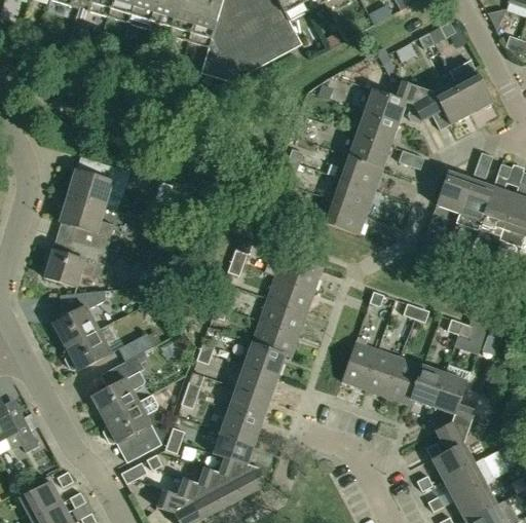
[(57,0),(71,4),(72,2),(87,7),(86,9),(209,46),(200,72),(230,81),(302,43),(289,20),(325,0),(57,0)]
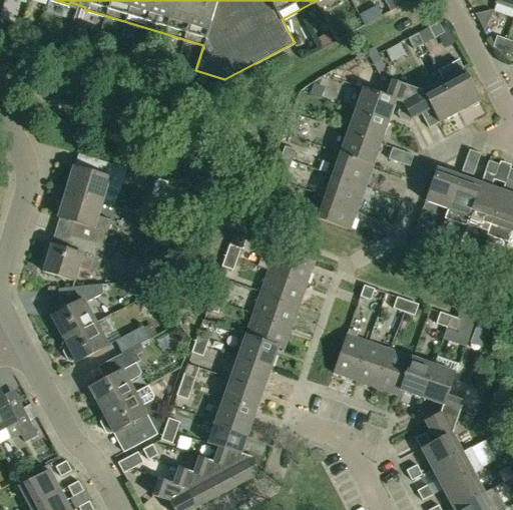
[(358,10),(364,21),(381,12),(376,1),(358,10)]
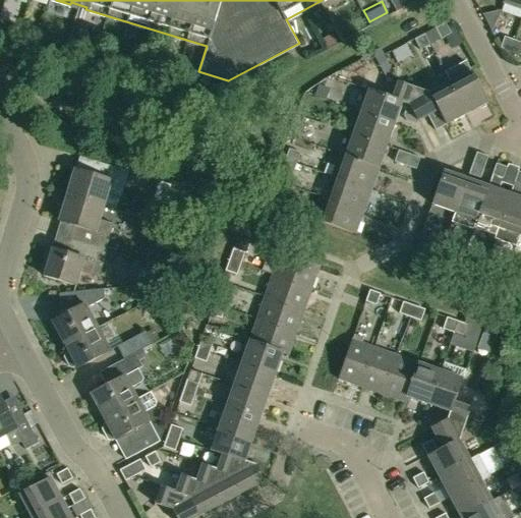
[(446,20),(435,25),(441,37),(451,31),(446,20)]
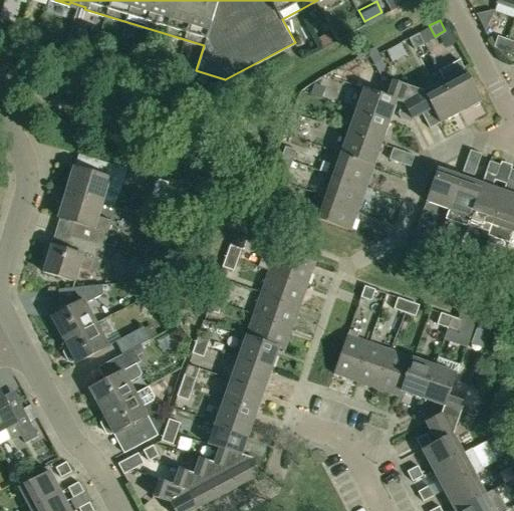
[(332,40),(332,39),(328,31),(317,36),(320,42),(321,44),(322,46),(327,43),(332,40)]
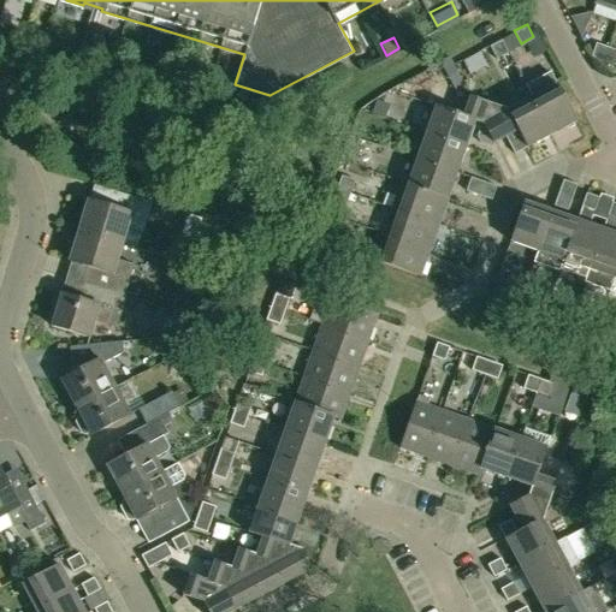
[(502,37),(490,43),(497,57),(508,49),(502,37)]
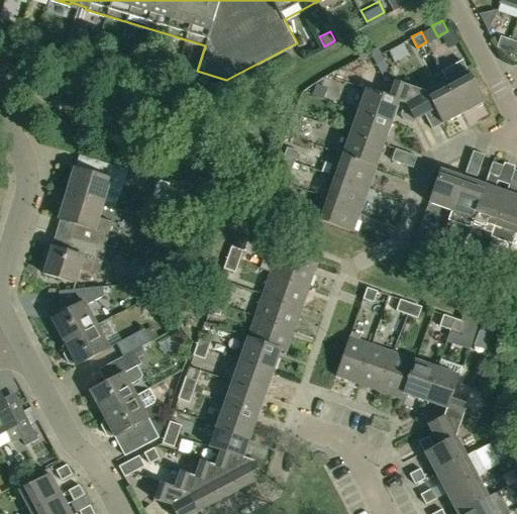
[(500,33),(497,45),(506,48),(510,37),(500,33)]
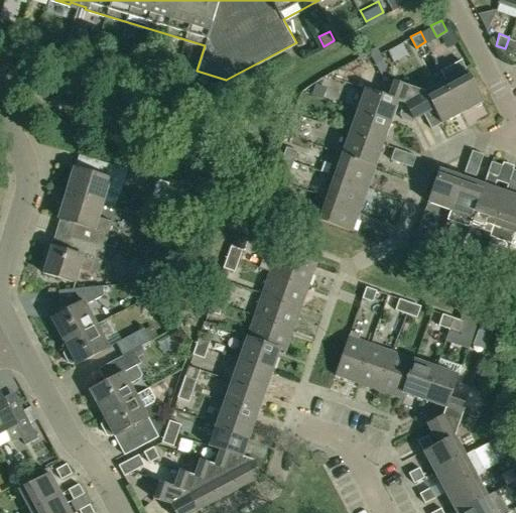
[(81,39),(71,35),(68,45),(78,48),(79,48),(81,39)]
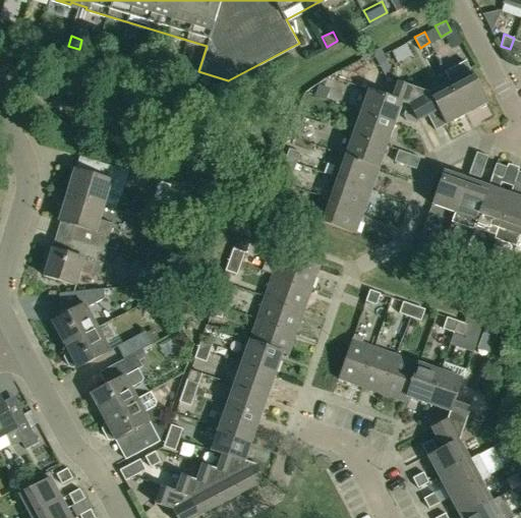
[(520,40),(514,38),(510,49),(520,52),(520,40)]
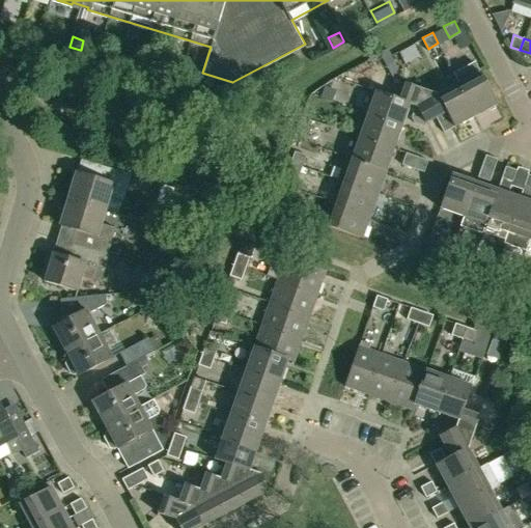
[(380,53),(368,59),(373,67),(384,62),(380,53)]
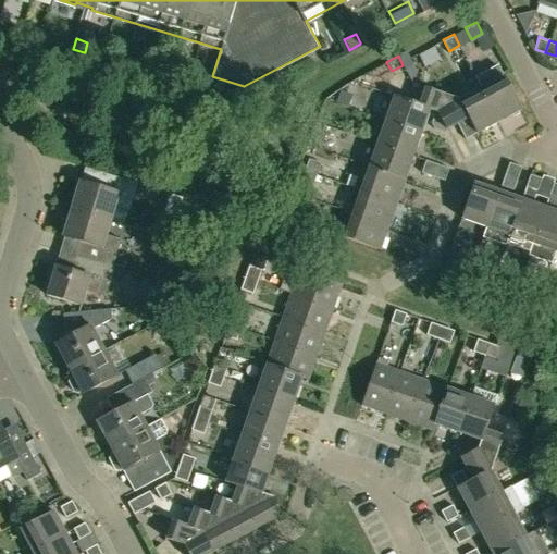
[(499,119),(521,107),(498,64),(477,76),(481,86),(499,119)]
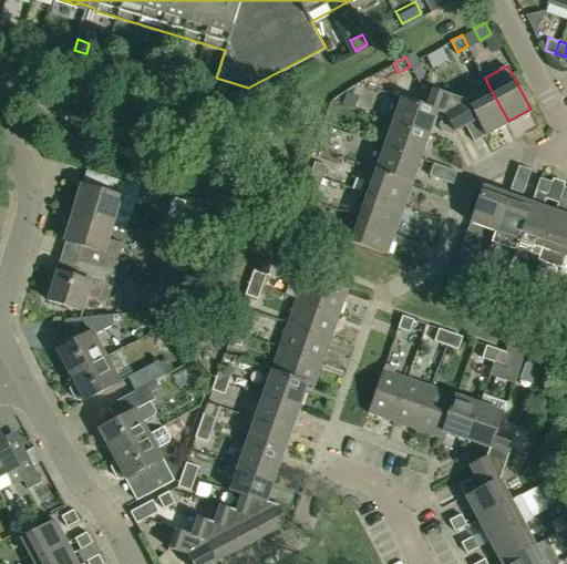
[(467,99),(433,86),(428,104),(426,105),(437,109),(437,110),(443,111),(445,112),(454,130),(476,118),(477,118),(467,99)]
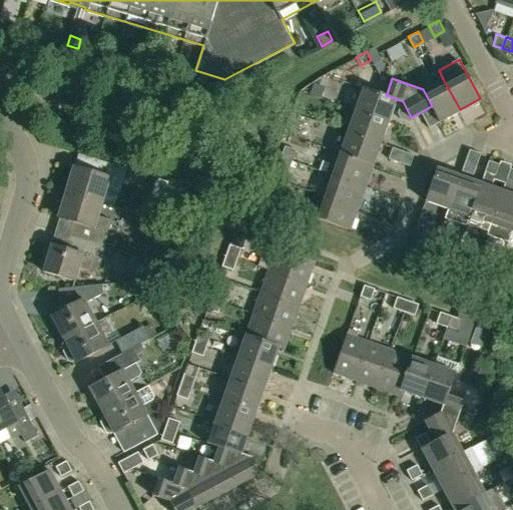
[(439,120),(460,109),(443,79),(423,89),(432,106),(431,106),(434,110),(439,120)]
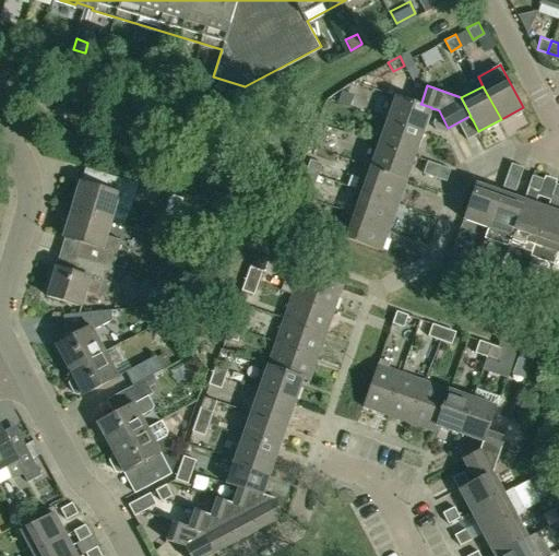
[(339,101),(349,105),(352,99),(354,92),(343,89),(341,94),(339,101)]
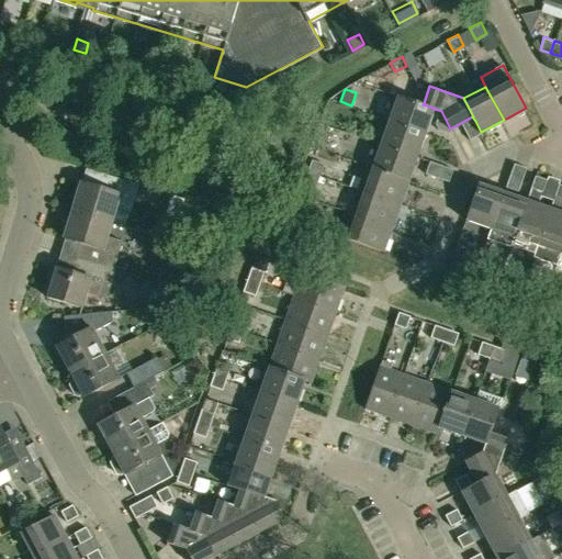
[(423,104),(424,103),(397,94),(389,119),(425,131),(434,109),(434,108),(423,104)]
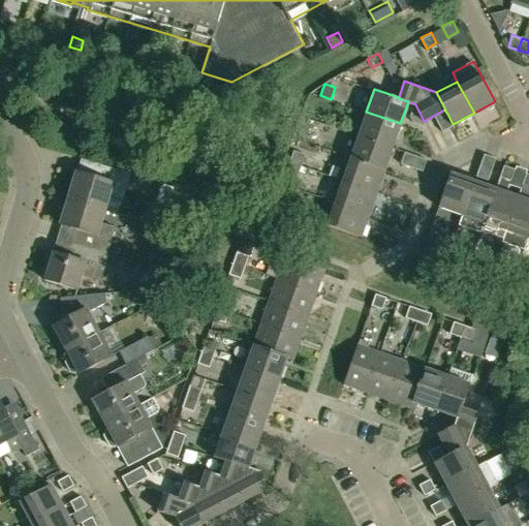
[(423,124),(424,121),(415,104),(413,103),(409,115),(412,120),(423,124)]
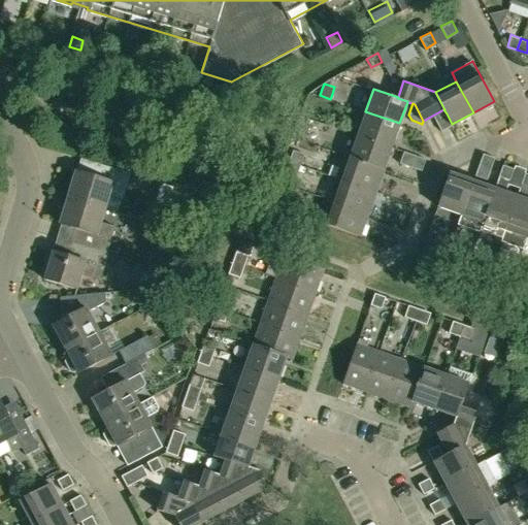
[(392,145),(399,123),(365,111),(358,133),(392,145)]
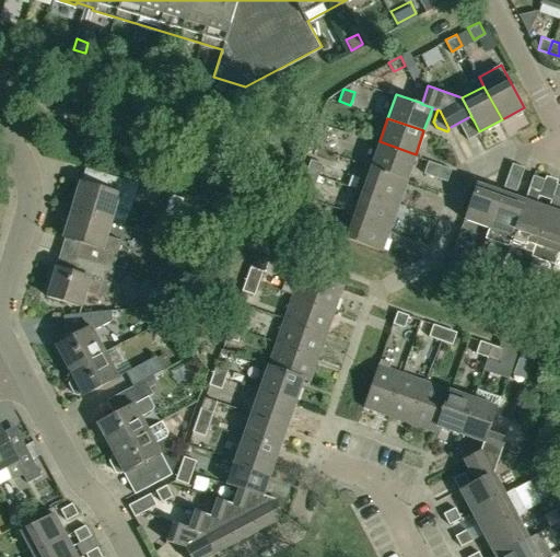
[(468,138),(479,131),(474,120),(463,127),(468,138)]
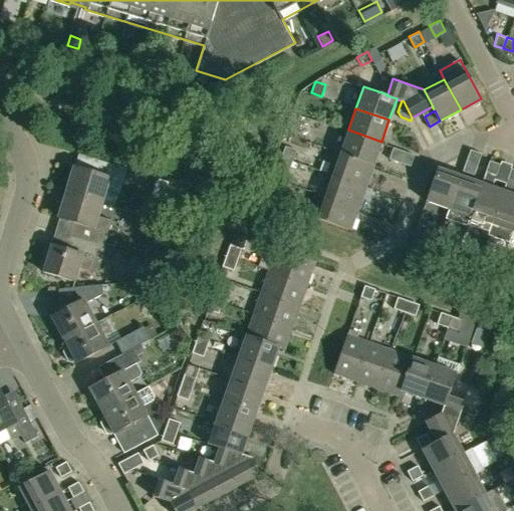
[(373,163),(381,142),(348,130),(341,151),(340,152),(373,163)]
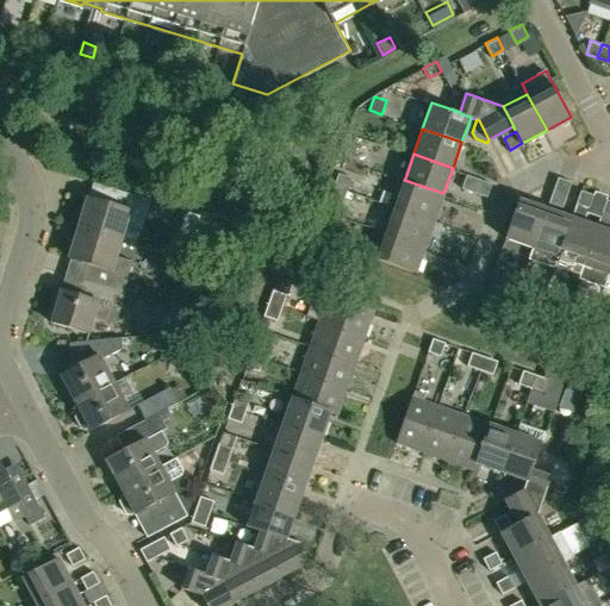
[(338,172),(334,183),(347,188),(352,176),(338,172)]
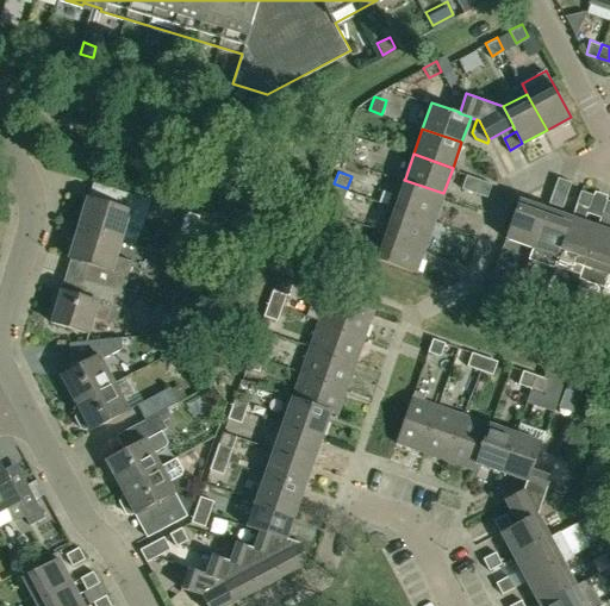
[(466,173),(461,186),(474,191),(479,177),(466,173)]
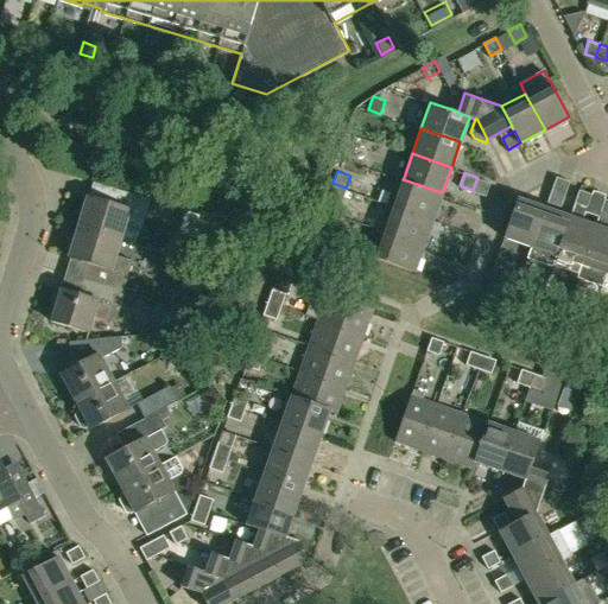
[(556,175),(551,188),(565,192),(570,179),(556,175)]
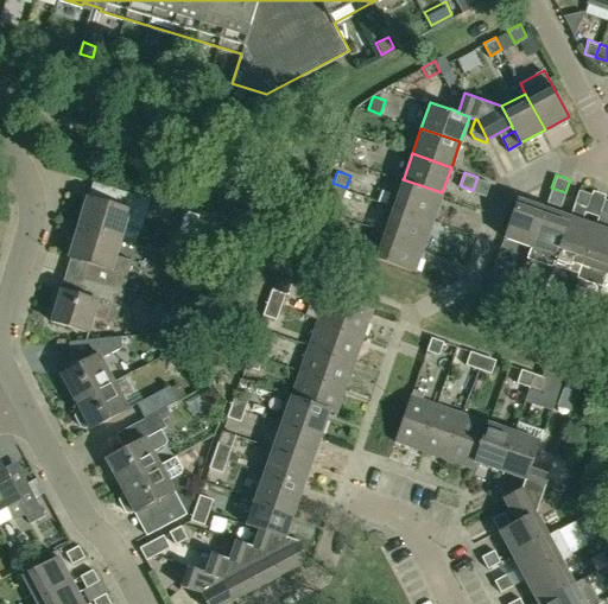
[(379,199),(387,202),(434,218),(442,192),(403,179),(404,178),(397,176),(391,191),(382,189),(379,199)]
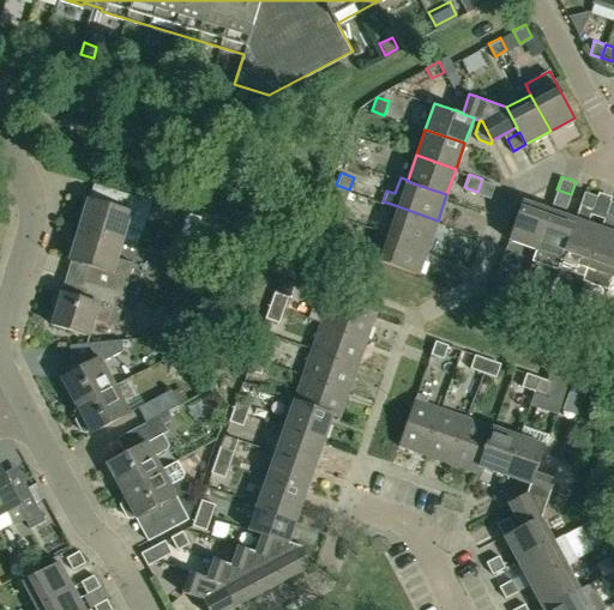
[(482,179),(477,192),(491,197),(495,182),(482,179)]
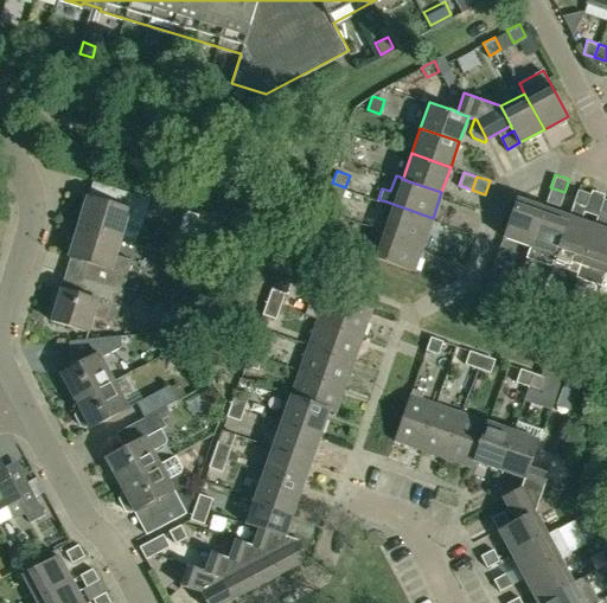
[(332,183),(327,196),(340,200),(345,187),(332,183)]
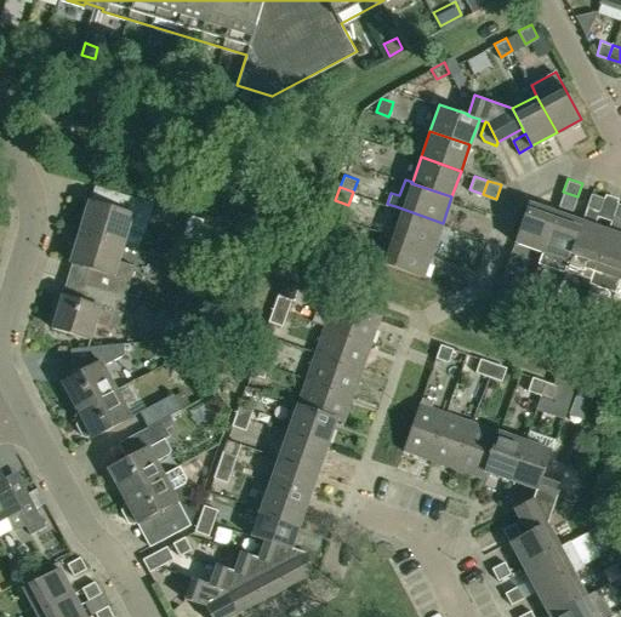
[(81,230),(121,243),(126,227),(144,232),(153,201),(113,189),(108,205),(91,200),(81,230)]
